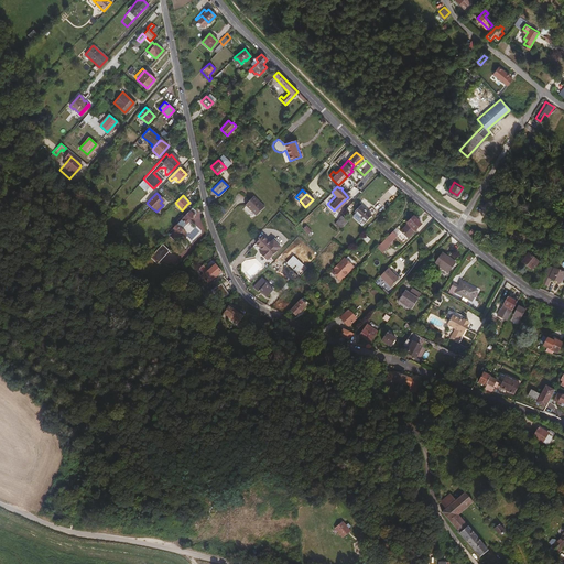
[(263,206),(252,195),(245,204),(256,215),(263,206)]
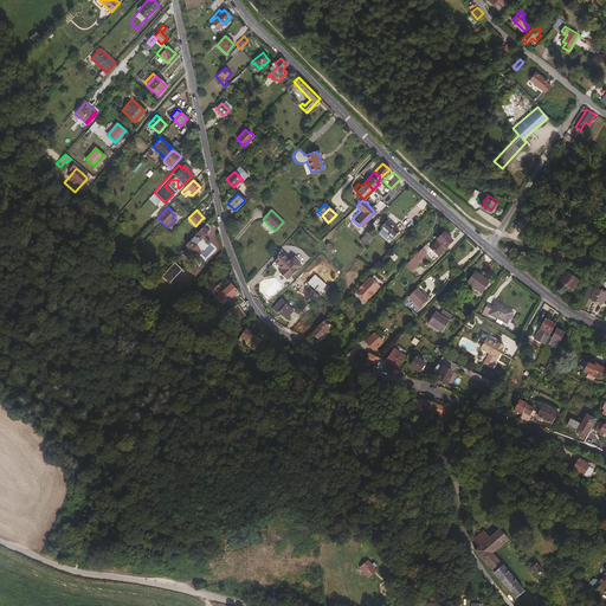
[(192,237),(205,223),(201,219),(195,226),(197,227),(189,234),(192,237)]
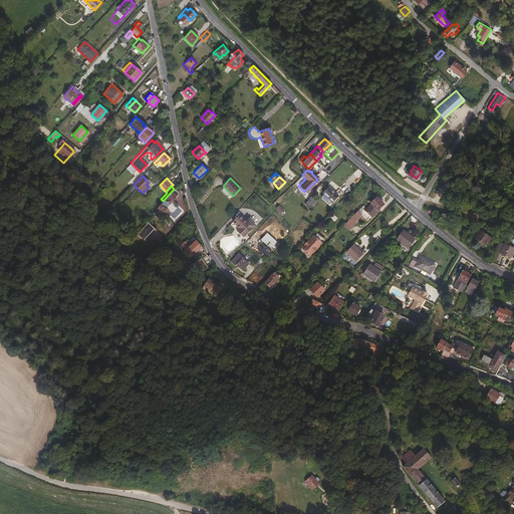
[(331,202),(341,192),(337,189),(333,192),(330,189),(329,190),(326,188),(321,192),(331,202)]
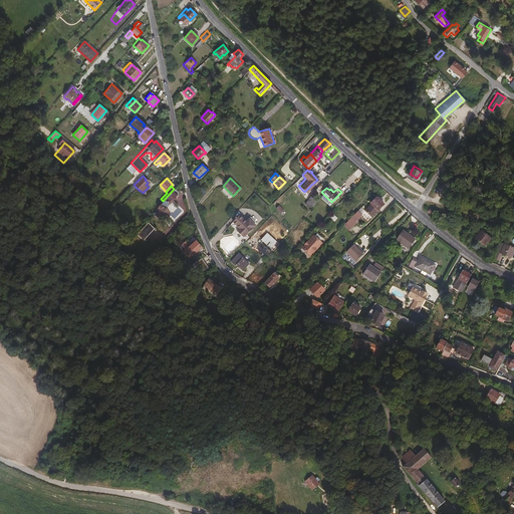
[(165,208),(178,195),(178,191),(175,189),(174,189),(163,201),(157,207),(159,209),(154,214),(160,220),(162,218),(164,219),(166,219),(168,218),(168,215),(166,214),(168,212),(165,208)]
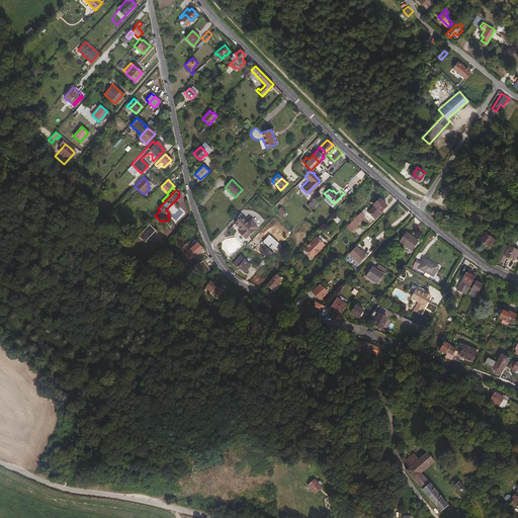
[(313,209),(318,203),(314,198),(308,204),(313,209)]
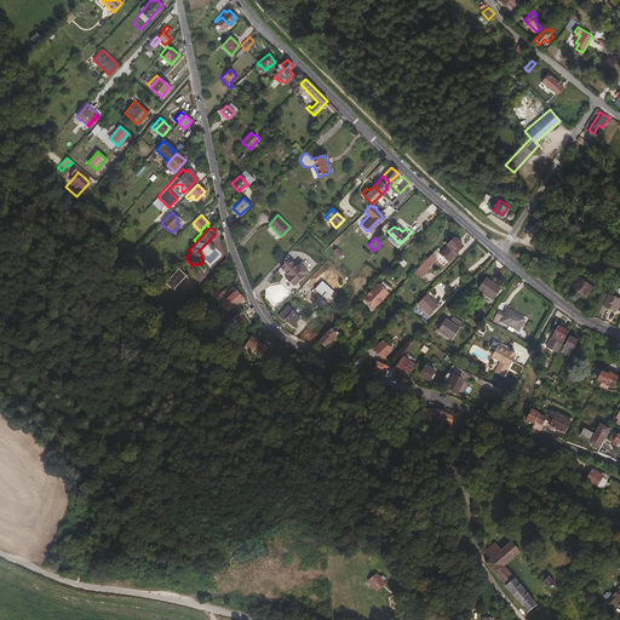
[(447,262),(461,246),(453,237),(438,253),(447,262)]
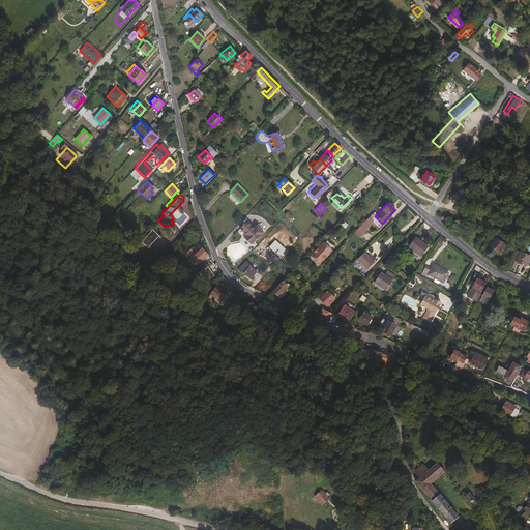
[(290,221),(293,217),(289,212),(285,215),(290,221)]
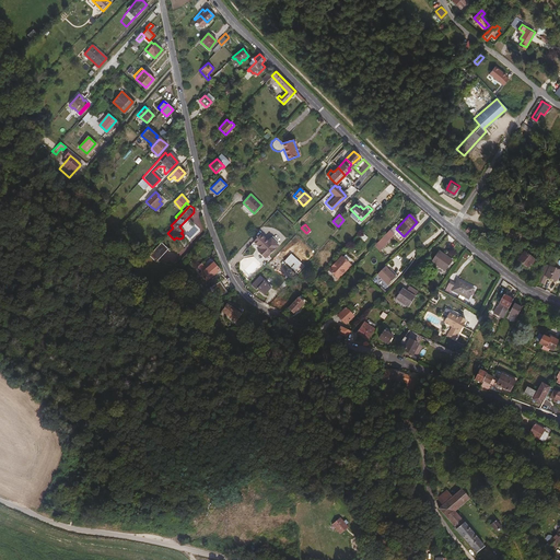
[(384,242),(395,232),(393,230),(391,232),(388,230),(376,242),(377,243),(378,242),(380,243),(382,240),(384,242)]
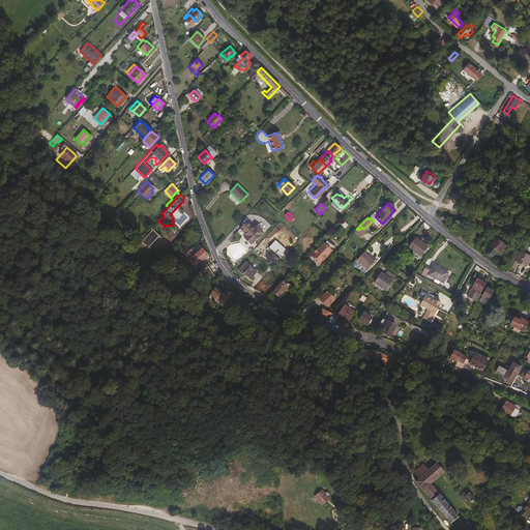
[(242,230),(248,223),(246,221),(239,228),(242,230)]
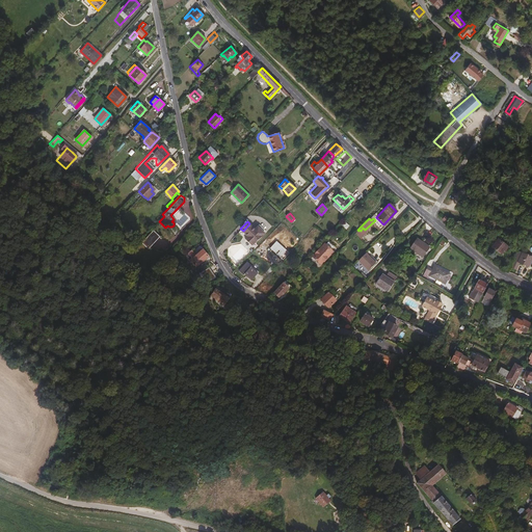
[(261,235),(261,234),(264,231),(257,224),(255,228),(249,223),(243,231),(247,235),(245,238),(251,244),(255,241),(261,235)]
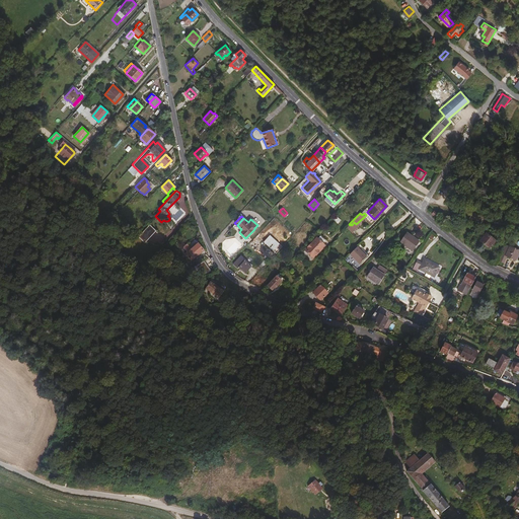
[(139,235),(145,242),(156,231),(150,225),(139,235)]
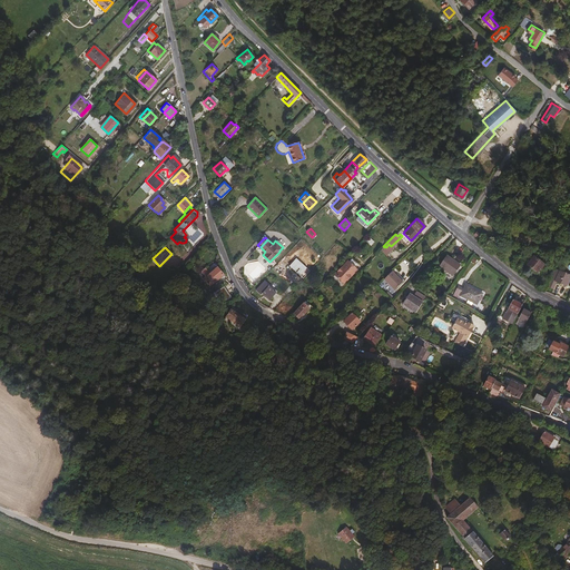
[(450,275),(458,264),(444,254),(436,265),(450,275)]
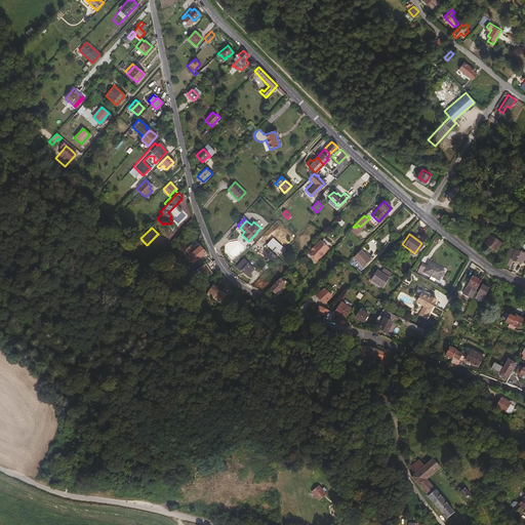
[(503,242),(492,234),(487,241),(495,248),(498,245),(499,246),(503,242)]
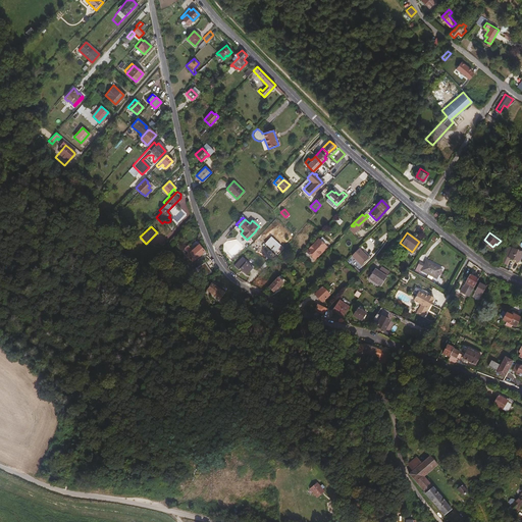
[(318,251),(324,245),(317,239),(305,251),(314,259),(320,252),(318,251)]
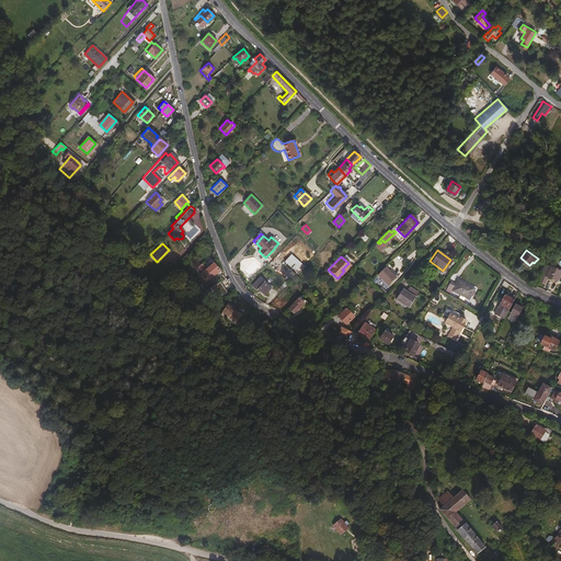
[(213,275),(218,270),(213,262),(206,268),(201,262),(196,266),(201,271),(202,270),(203,271),(209,277),(212,278),(214,276),(213,275)]
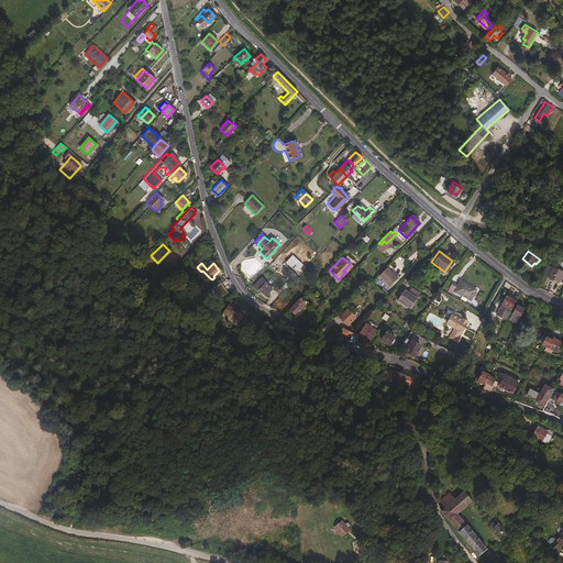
[(399,277),(389,266),(387,267),(397,278),(399,277)]
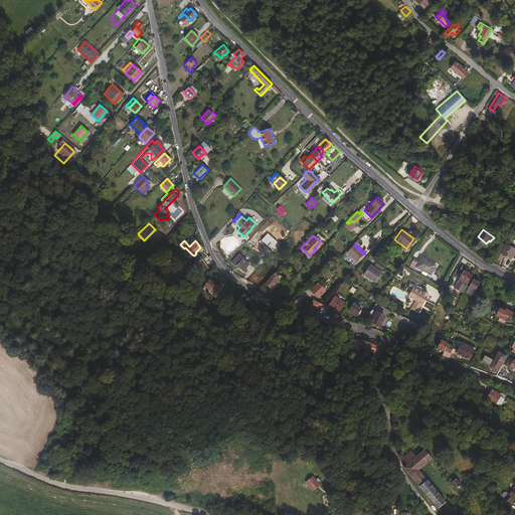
[(512,255),(514,248),(514,246),(506,243),(503,251),(512,255)]
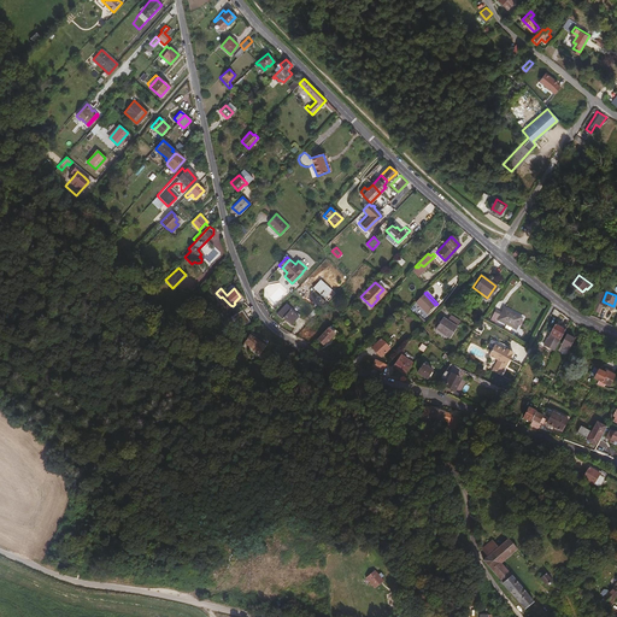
[(435,305),(424,293),(415,303),(427,315),(435,305)]
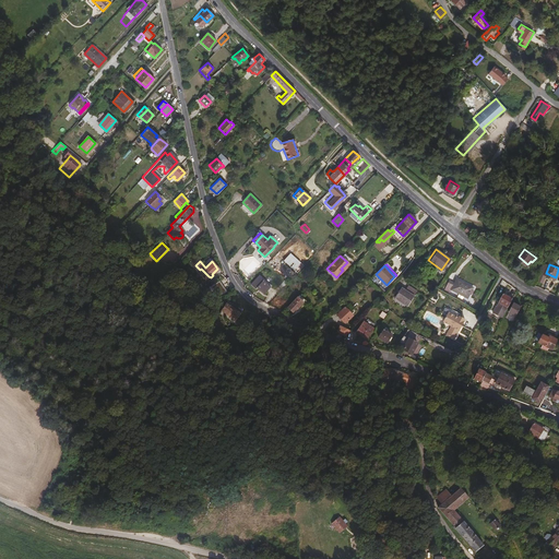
[(209,276),(202,270),(199,273),(205,280),(209,276)]
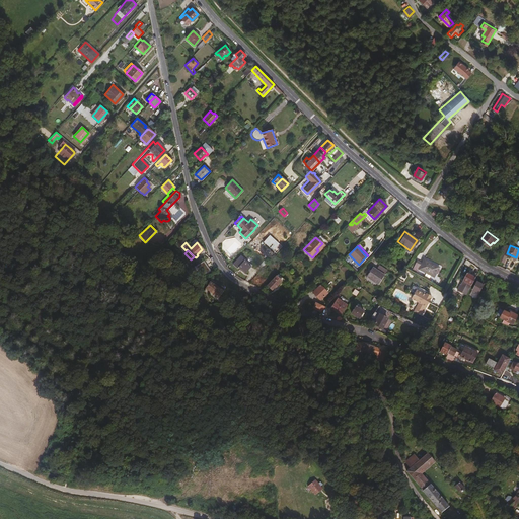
[(250,265),(240,255),(232,263),(237,267),(243,272),(250,265)]
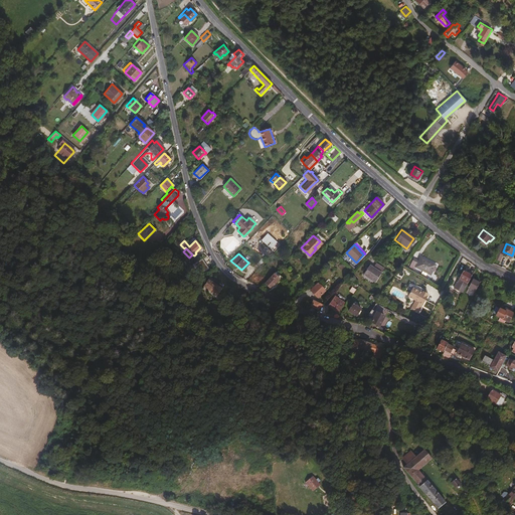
[(201,264),(209,259),(206,254),(199,260),(201,264)]
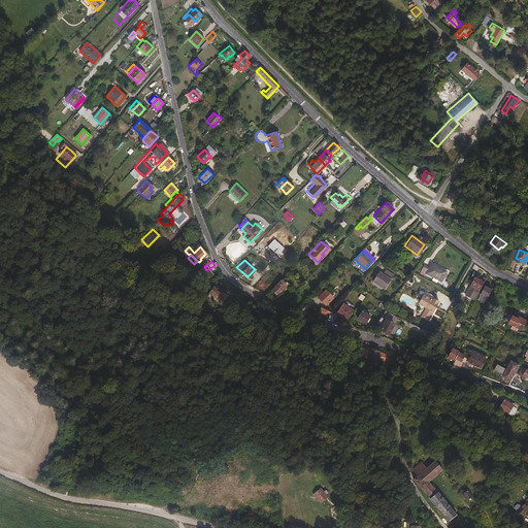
[(439,281),(444,271),(430,263),(427,269),(422,266),(418,273),(423,275),(425,273),(439,281)]
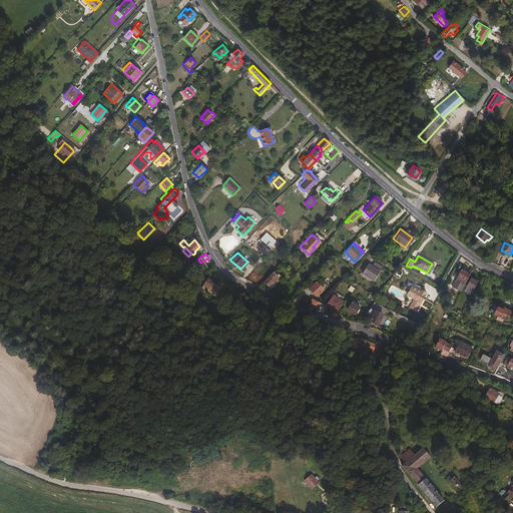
[(202,270),(211,264),(208,261),(199,267),(202,270)]
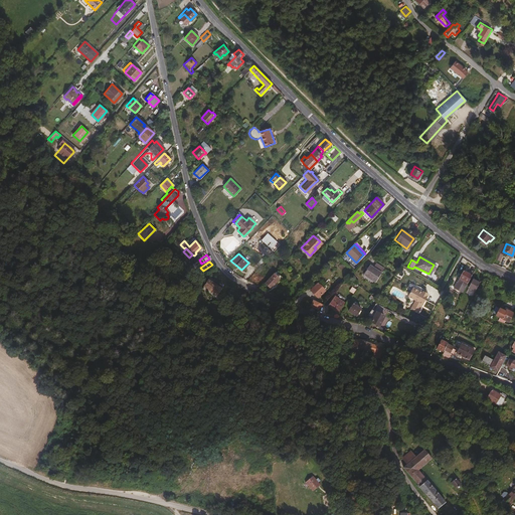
[(371,267),(382,273),(384,269),(373,264),(371,267)]
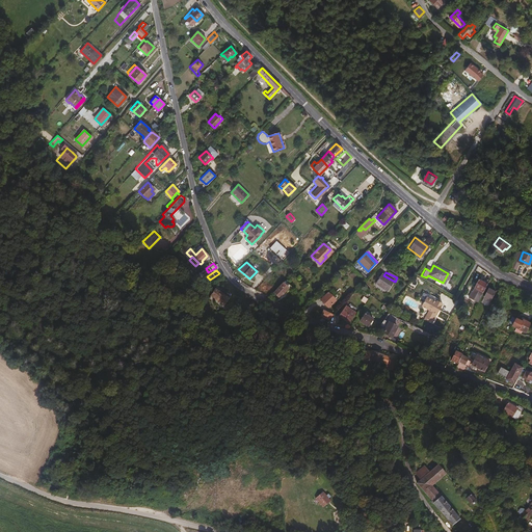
[(386,290),(392,282),(380,273),(374,283),(386,290)]
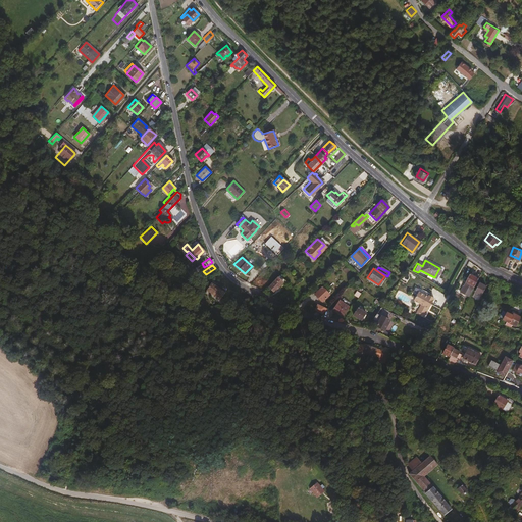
[(470,291),(476,278),(468,273),(461,286),(470,291)]
